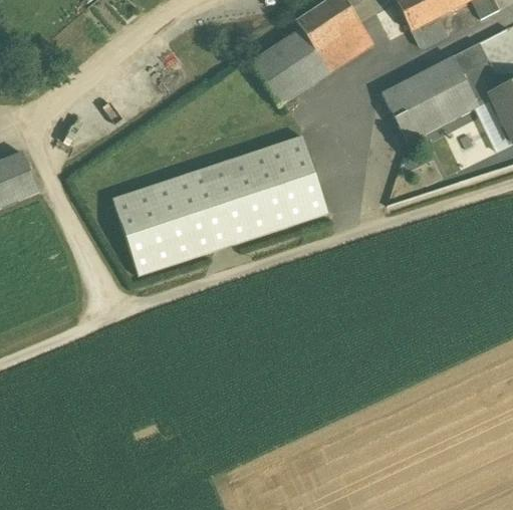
[(328,0),(296,21),(301,28),(316,51),(360,22),(350,6),(345,0),(328,0)]
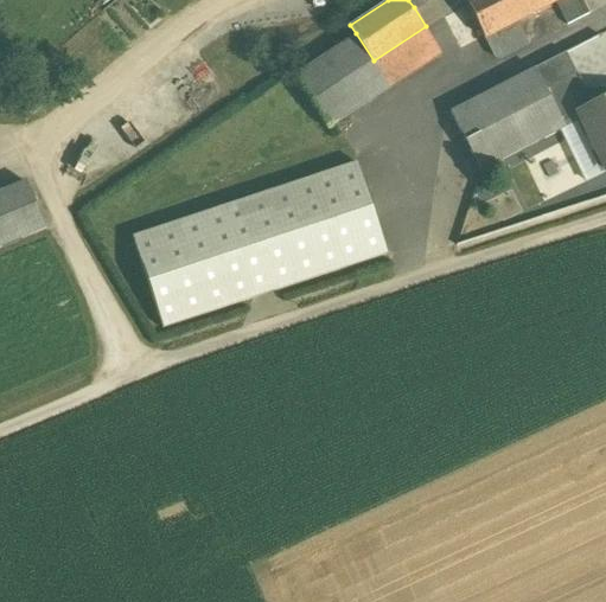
[(467,0),(485,34),(518,18),(554,0),(467,0)]
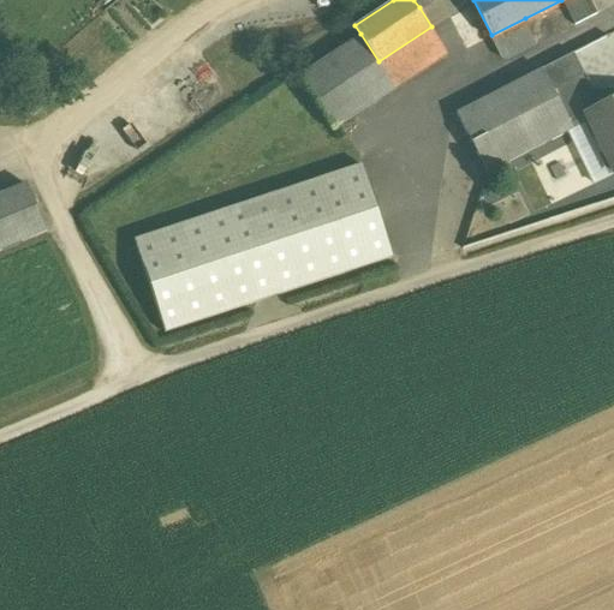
[(565,0),(576,22),(598,11),(592,0),(565,0)]
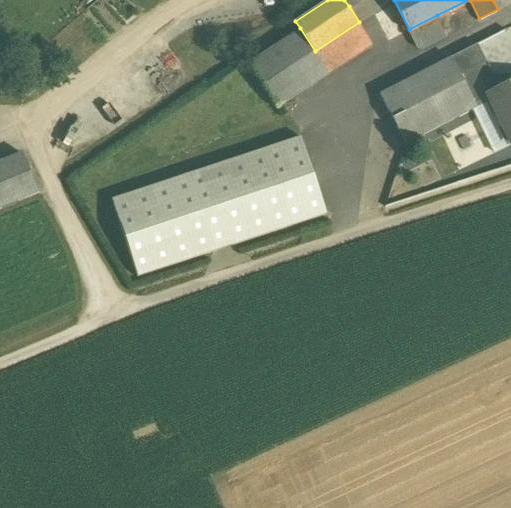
[(437,15),(409,29),(418,45),(423,47),(447,35),(437,15)]
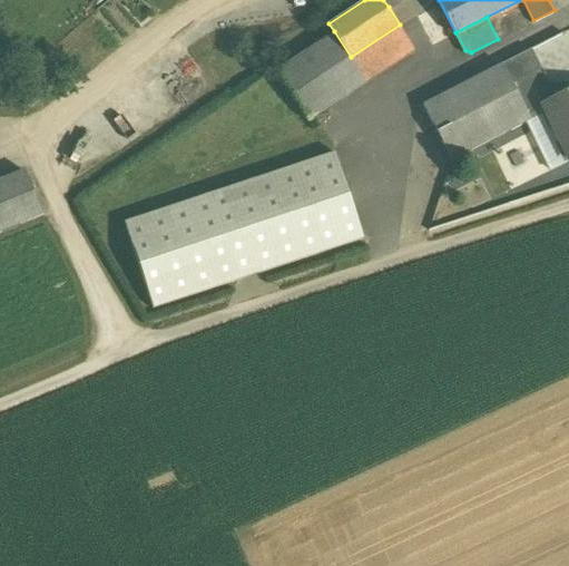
[(334,31),(277,68),(310,117),(365,79),(351,57),(334,31)]
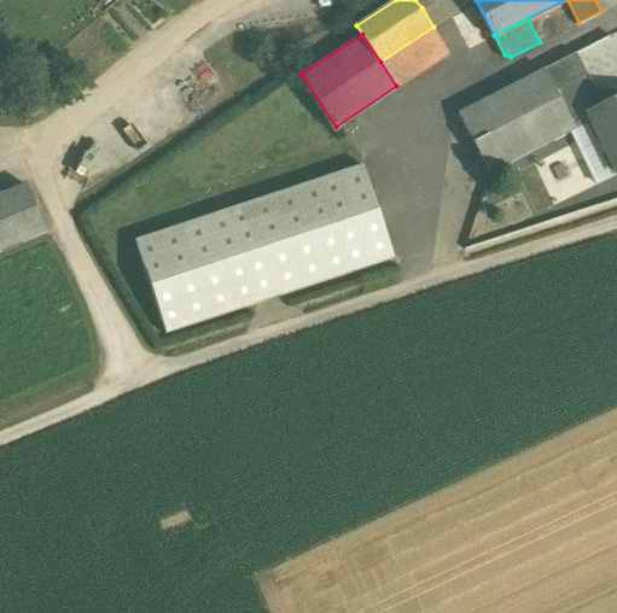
[(577,50),(545,66),(557,89),(558,89),(589,73),(577,50)]
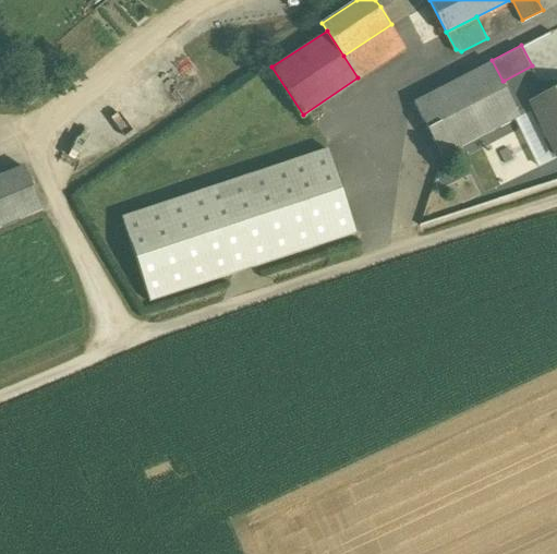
[(492,60),(414,100),(436,142),(443,154),(516,117),(520,115),(518,110),(503,81),(492,60)]
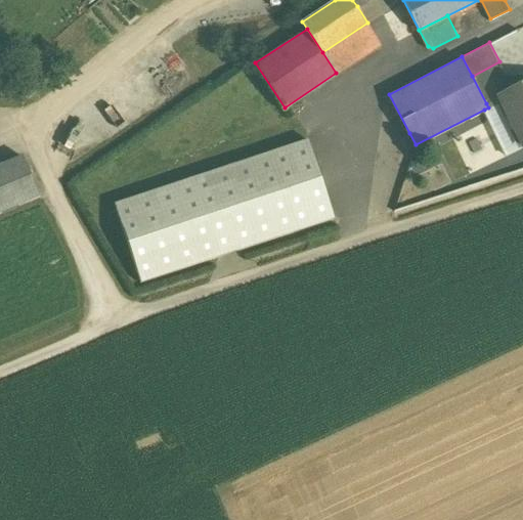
[(499,61),(473,76),(479,88),(506,75),(499,61)]
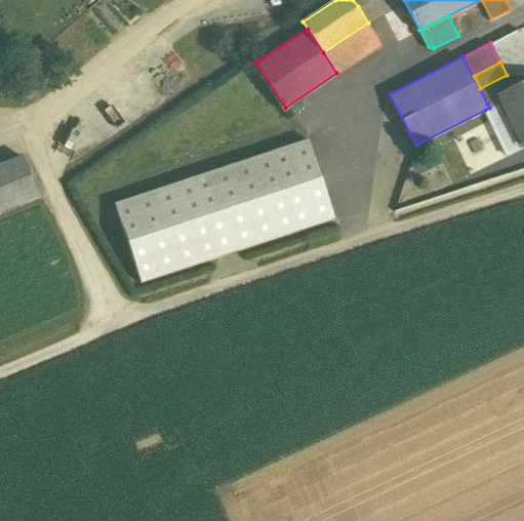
[(507,75),(480,88),(487,103),(500,96),(500,95),(514,88),(507,75)]
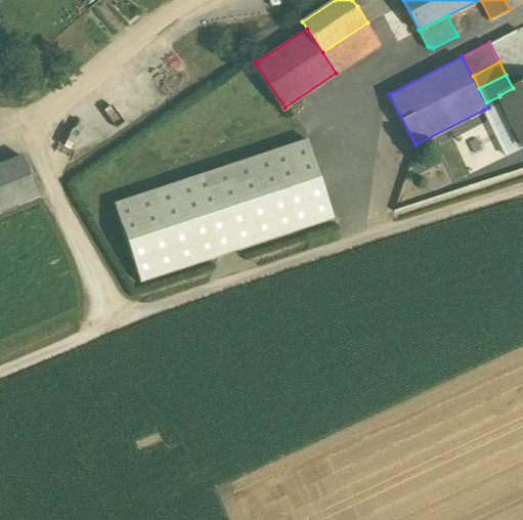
[(522,83),(513,88),(499,95),(499,96),(522,143),(522,83)]
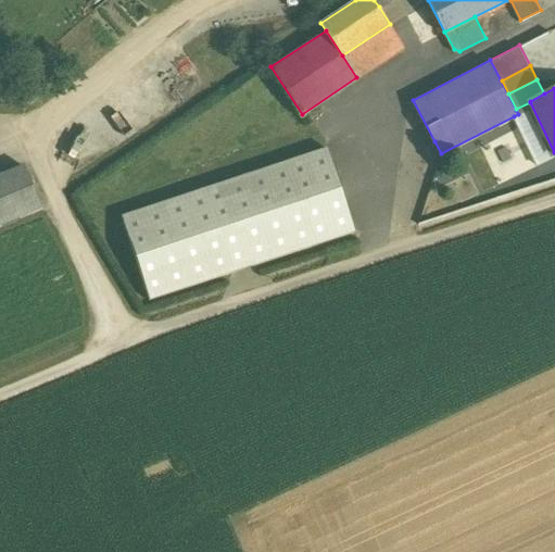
[(554,152),(530,102),(516,109),(516,110),(518,114),(514,116),(537,164),(554,155),(554,152)]
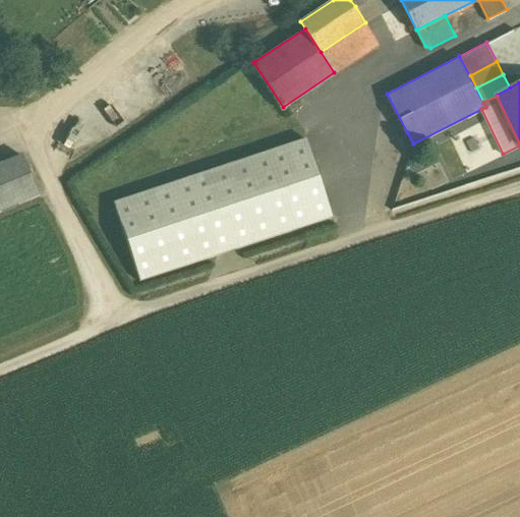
[(407,132),(400,135),(406,148),(413,144),(407,132)]
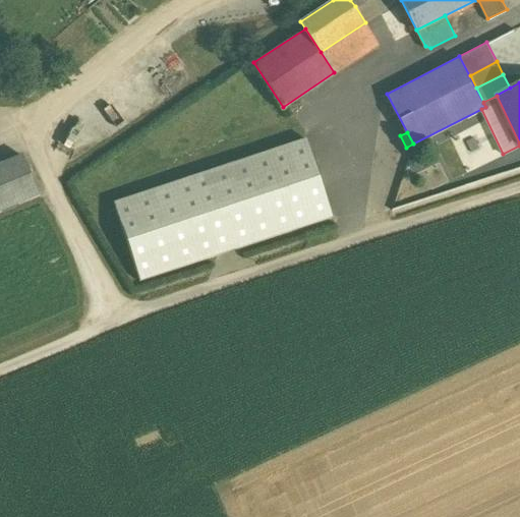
[(307,137),(114,202),(140,279),(334,215),(307,137)]
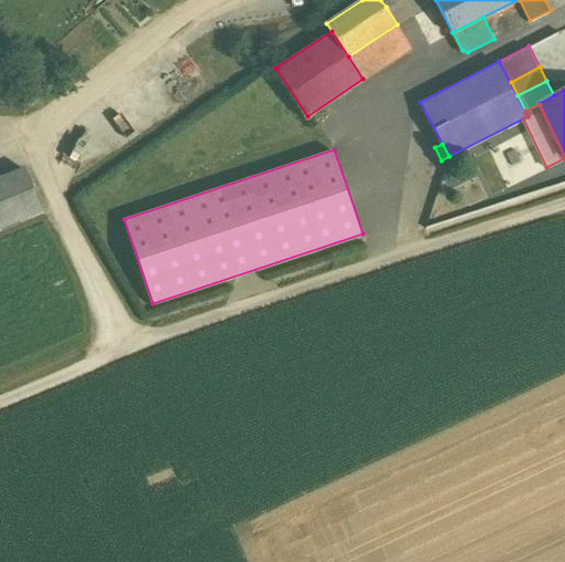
[(24,166),(0,176),(0,228),(43,210),(24,166)]
